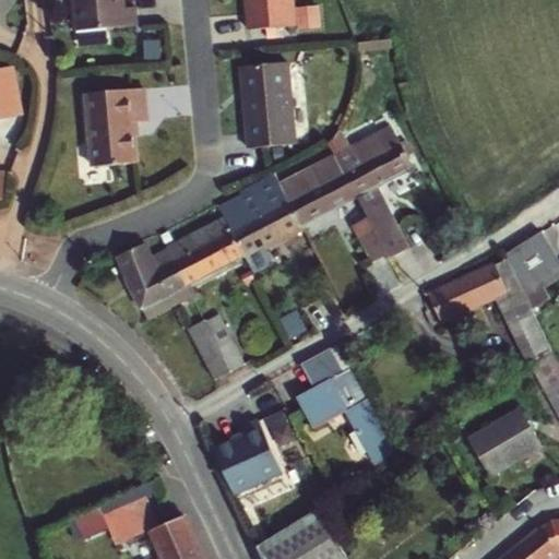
[(73,0),(76,32),(139,26),(138,9),(123,10),(122,0),(73,0)]
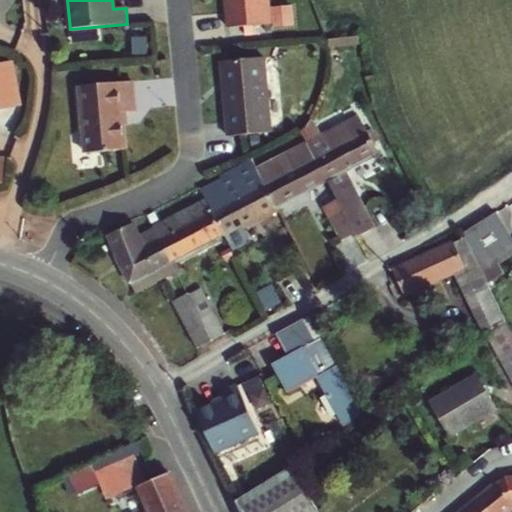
[(269,0),(226,0),(229,28),(271,24),(269,0)]
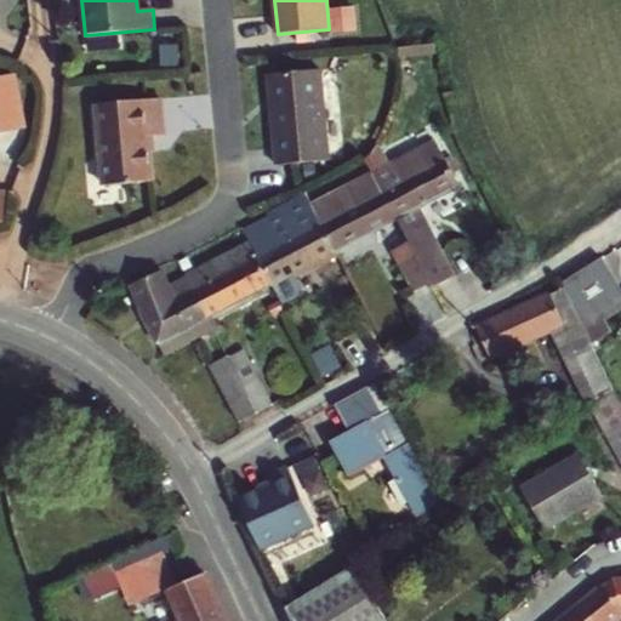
[(322,72),(271,75),(278,166),(329,163),(322,72)]
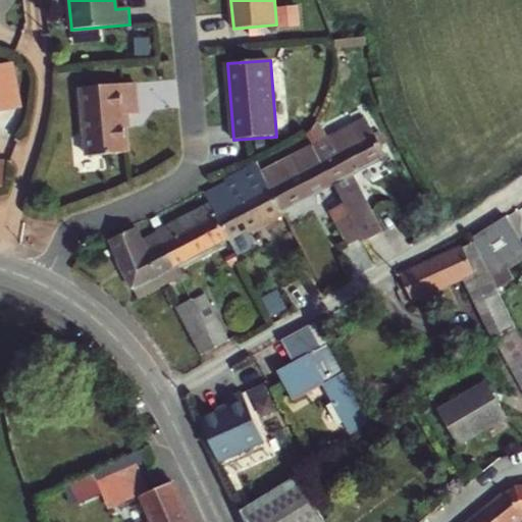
[(139,113),(136,82),(83,87),(88,155),(128,151),(125,114),(139,113)]
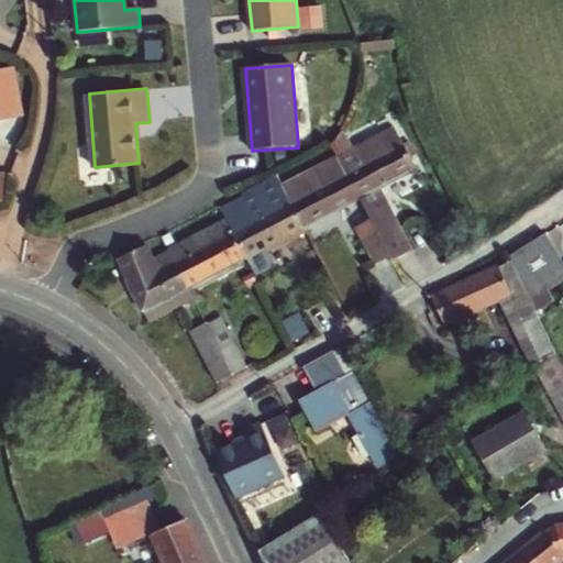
[(390,256),(393,261),(414,250),(381,187),(417,167),(395,125),(353,146),(343,128),(333,145),(338,154),(341,161),(360,197),(372,220),(390,256)]
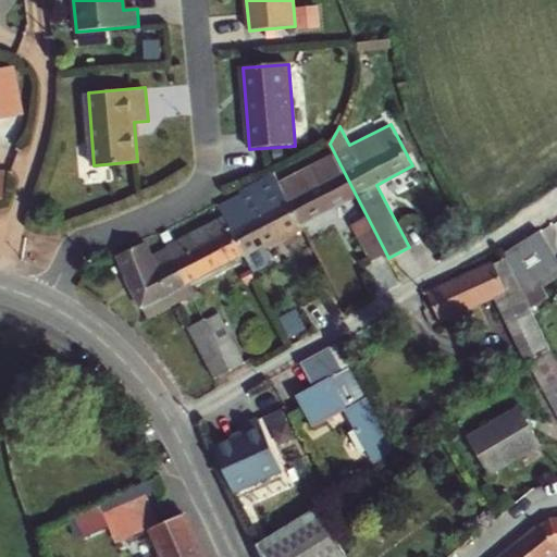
[(281,189),(299,225),(356,195),(337,159),(281,189)]
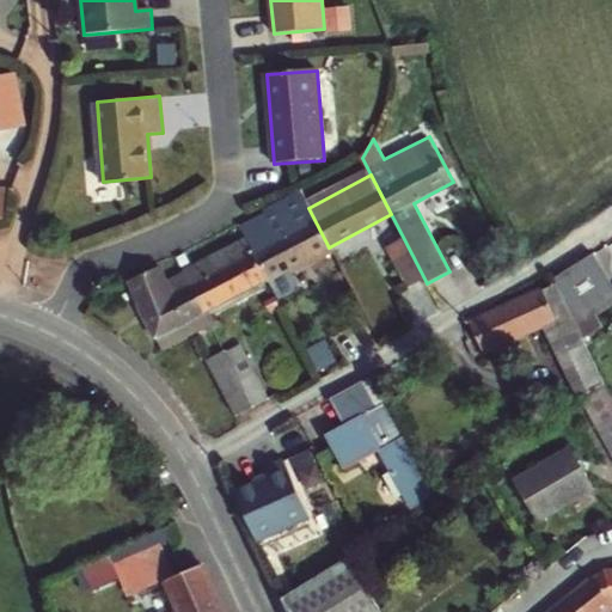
[(249,244),(268,280),(276,295),(292,287),(294,279),(288,268),(329,248),(308,208),(300,191),(264,209),(267,214),(240,228),(249,244)]
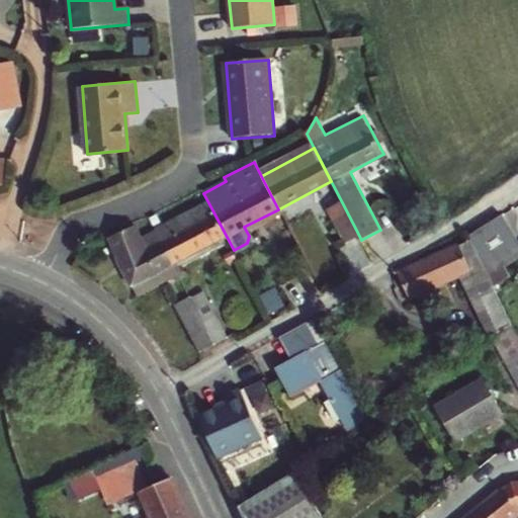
[(344,243),(359,236),(342,202),(327,209),(344,243)]
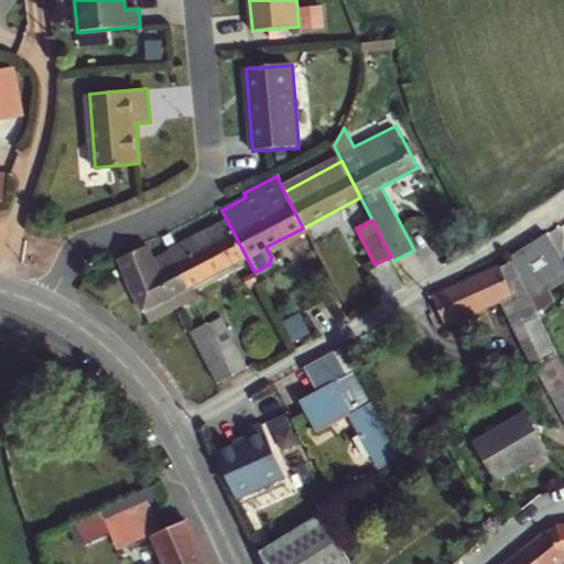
[(171,255),(188,289),(247,258),(229,225),(171,255)]
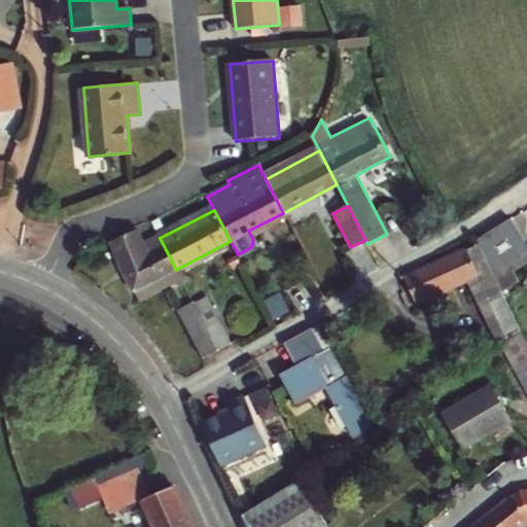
[(121,265),(136,290),(176,270),(160,238),(144,246),(139,230),(113,242),(121,265)]
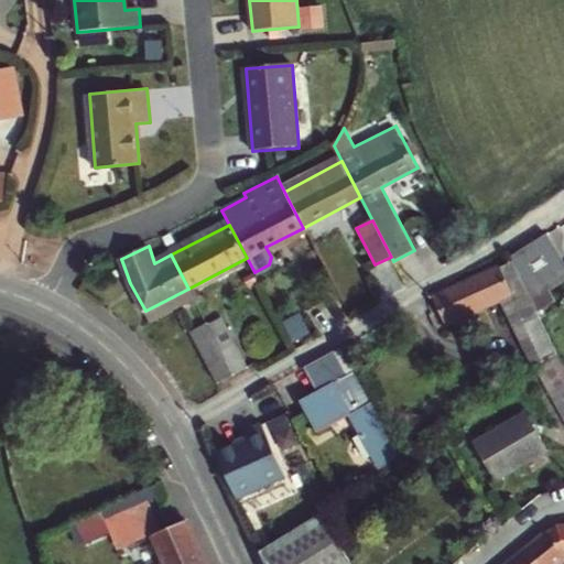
[(529,293),(510,255),(434,294),(448,326),(501,300),(505,305),(529,293)]
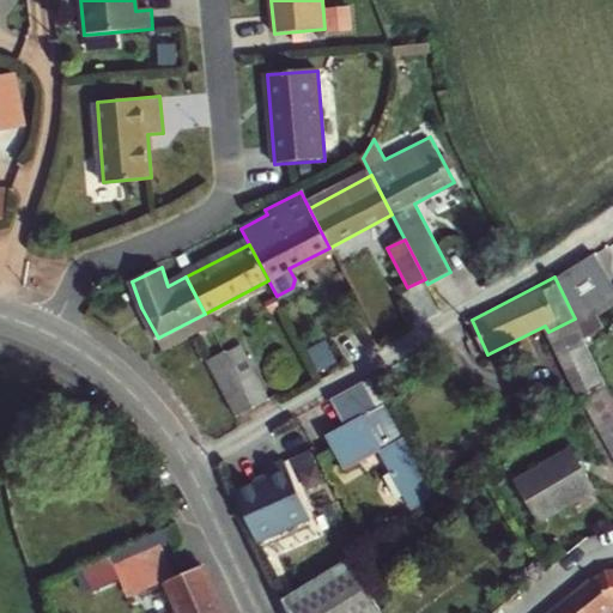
[(205,314),(158,338),(164,350),(205,331),(202,325),(208,322),(205,314)]
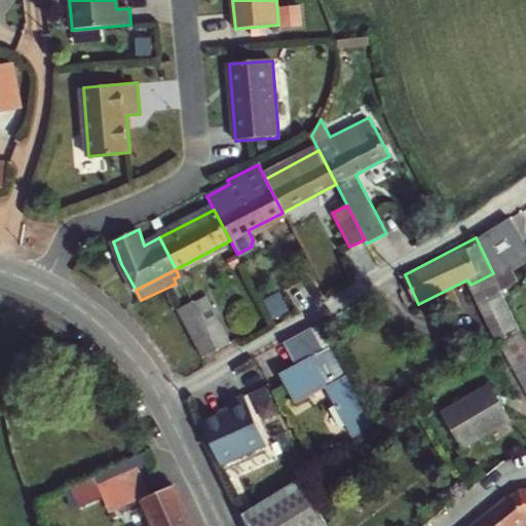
[(185,273),(179,276),(183,285),(189,282),(185,273)]
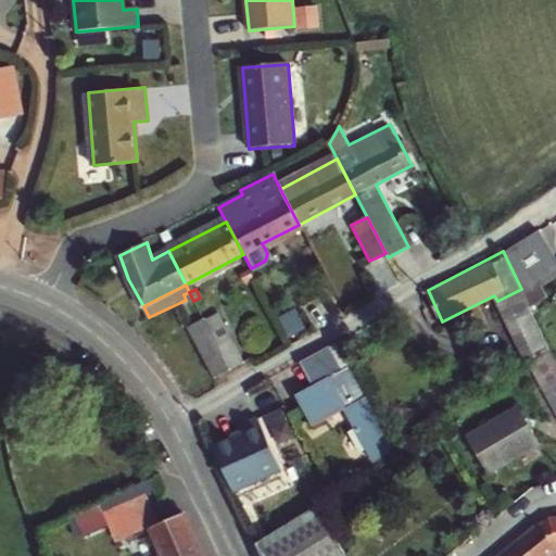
[(551,349),(521,289),(497,301),(526,362),(551,349)]
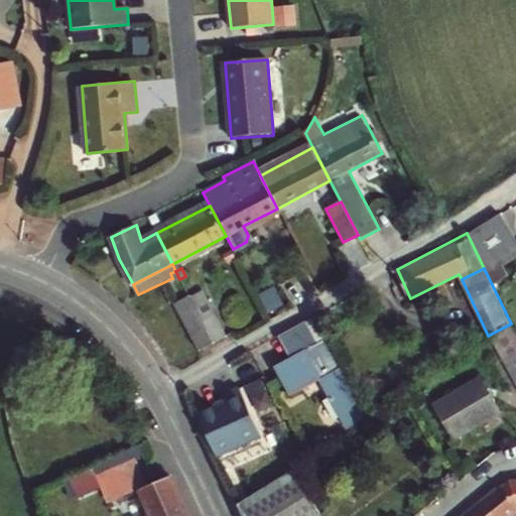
[(170,273),(172,278),(174,281),(179,279),(175,271),(170,273)]
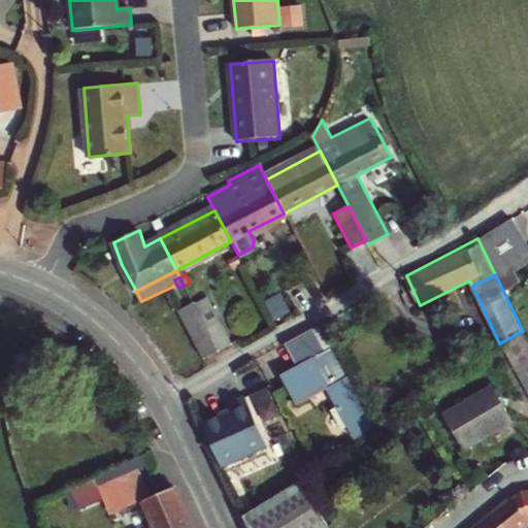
[(208,298),(194,304),(218,351),(231,342),(208,298)]
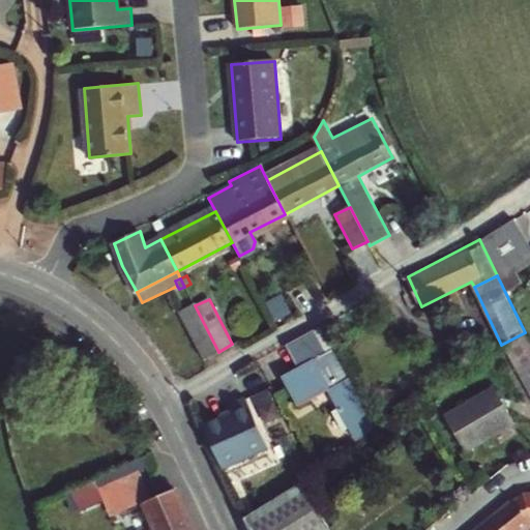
[(194,304),(179,311),(203,359),(218,352),(195,305),(194,304)]
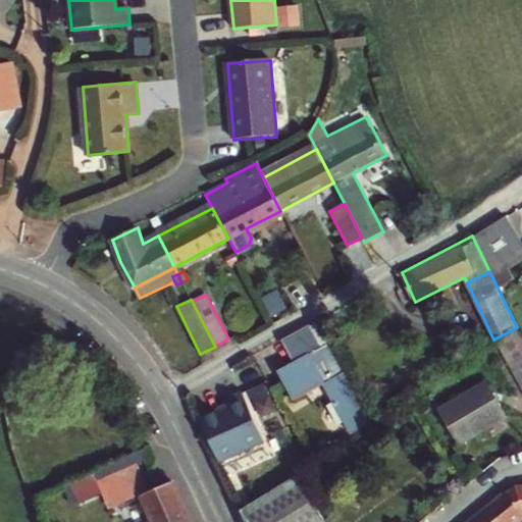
[(353,433),(372,422),(330,347),(323,351),(319,345),(321,344),(313,327),(291,340),(302,362),(282,372),(297,399),(326,383),(353,433)]
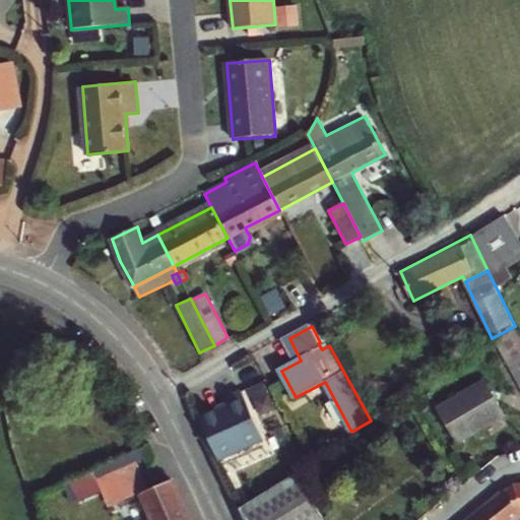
[(519,335),(515,327),(496,340),(519,385),(519,335)]
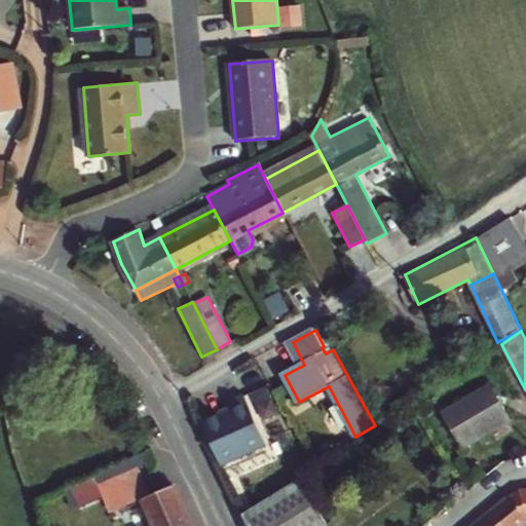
[(510,415),(488,384),(443,413),(464,446),(510,415)]
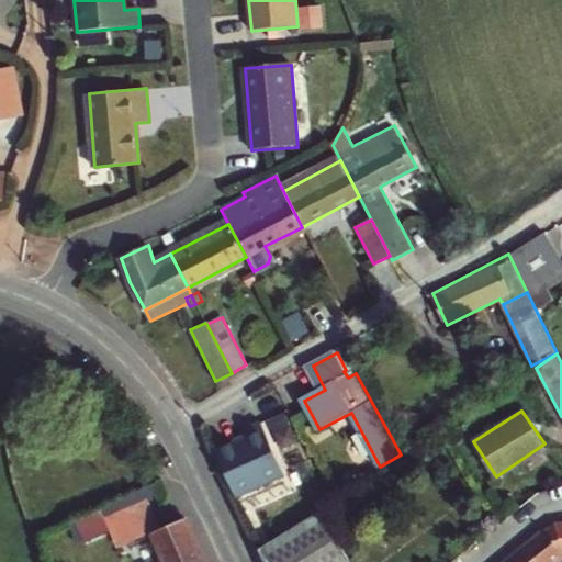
[(250,438),(221,451),(240,497),(290,475),(266,423),(248,430),(250,438)]
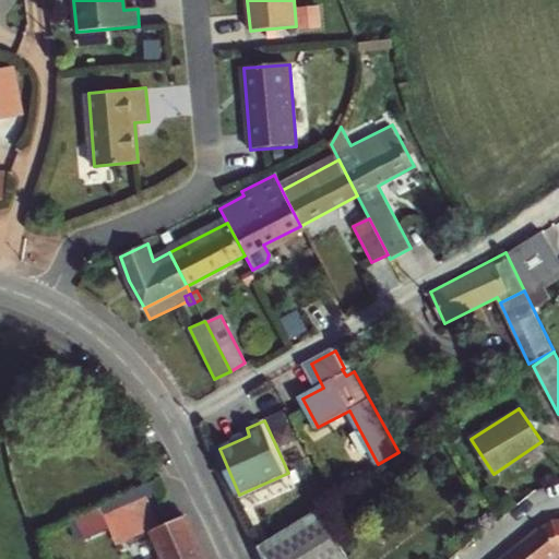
[(347,558),(319,509),(261,548),(264,558),(347,558)]
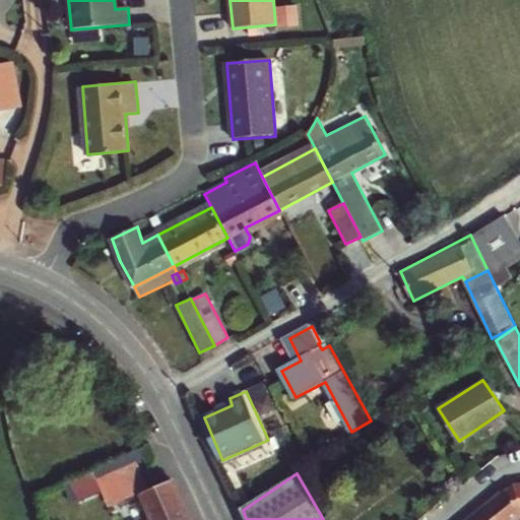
[(190,519),(172,479),(163,482),(140,493),(152,519),(190,519)]
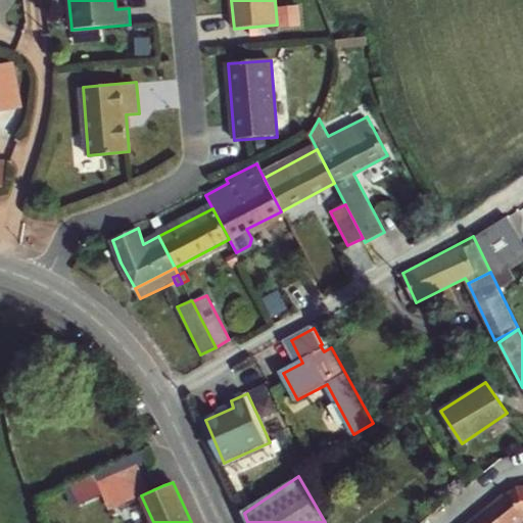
[(508,493),(522,515),(522,484),(517,485),(508,493)]
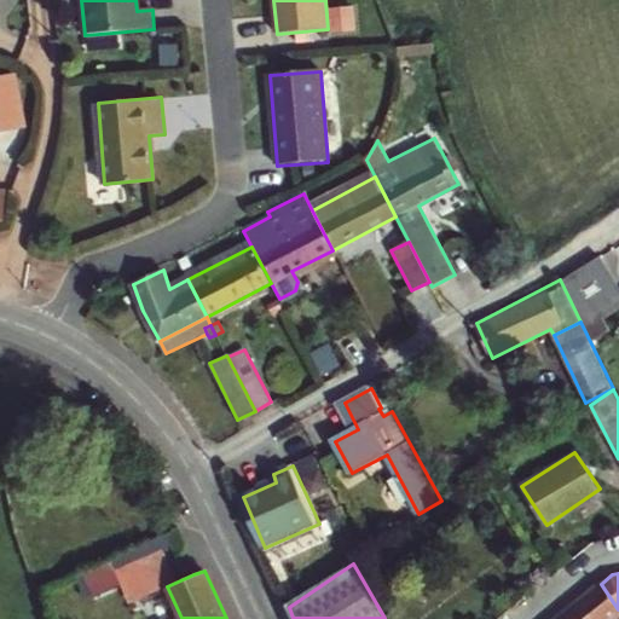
[(618,609),(601,584),(556,618),(614,618),(618,615),(618,609)]
